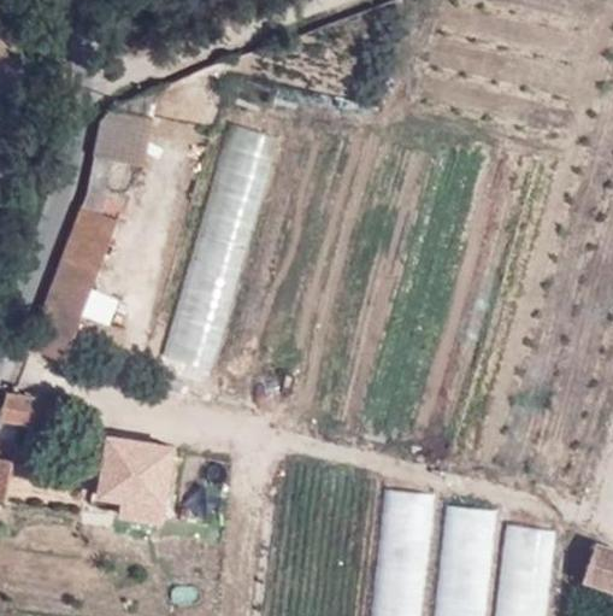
[(145,166),(152,119),(108,111),(100,123),(93,158),(81,204),(27,346),(68,365),(118,222),(99,213),(111,158),(145,166)]
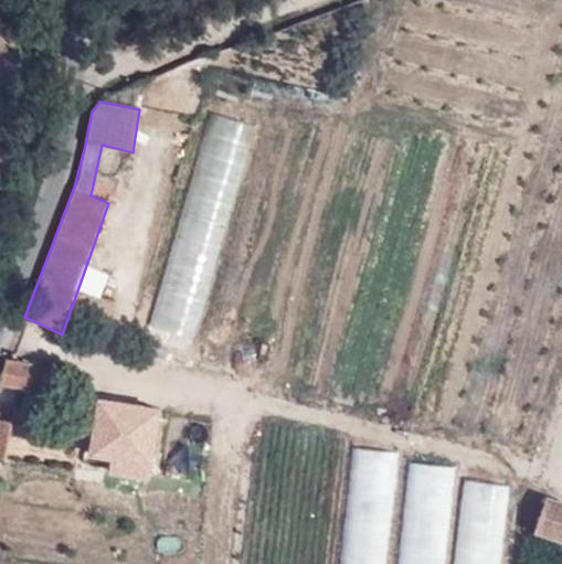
[(35,363),(7,359),(0,379),(0,394),(27,398),(35,363)]
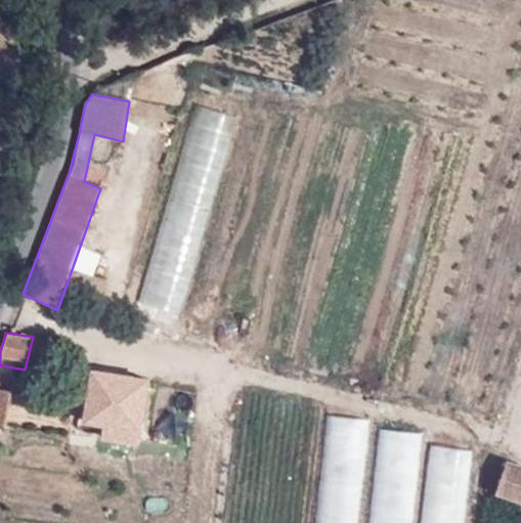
[(102,424),(140,428),(147,379),(93,372),(85,422),(80,421),(79,428),(101,432),(102,424)]
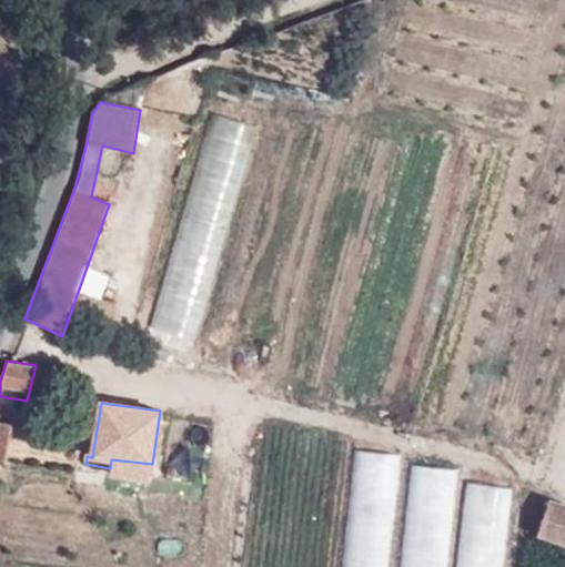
[(14,426),(0,424),(0,461),(7,462),(14,426)]
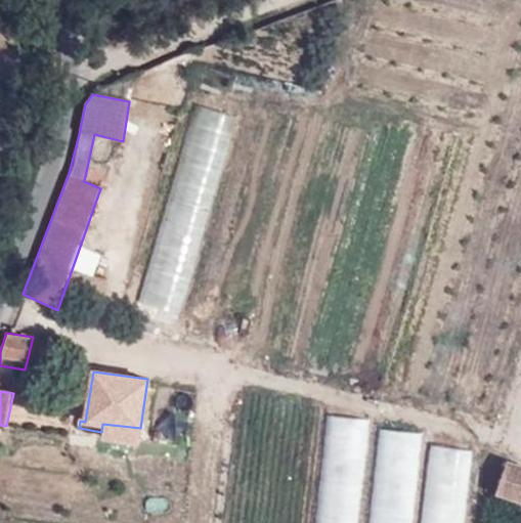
[(138,441),(140,428),(102,424),(101,432),(100,436),(138,441)]
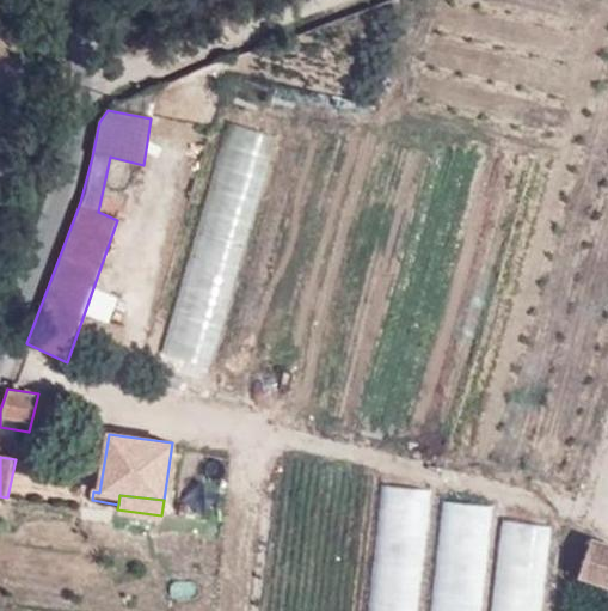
[(607,567),(607,533),(590,527),(572,568),(605,580),(607,567)]
